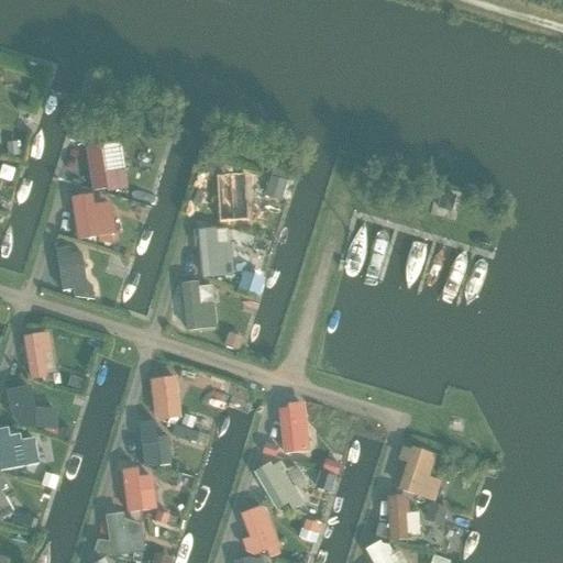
[(87,147),(94,191),(107,189),(108,192),(127,189),(123,168),(107,172),(102,145),(87,147)]
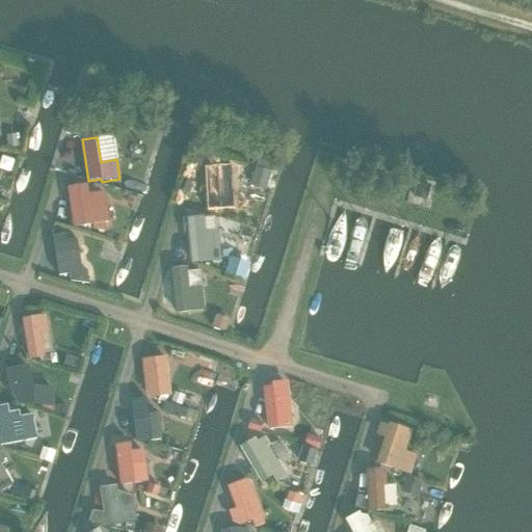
[(232,164),(205,165),(207,211),(221,210),(221,209),(234,208),(233,192),(221,193),(220,174),(232,173),(232,164)]
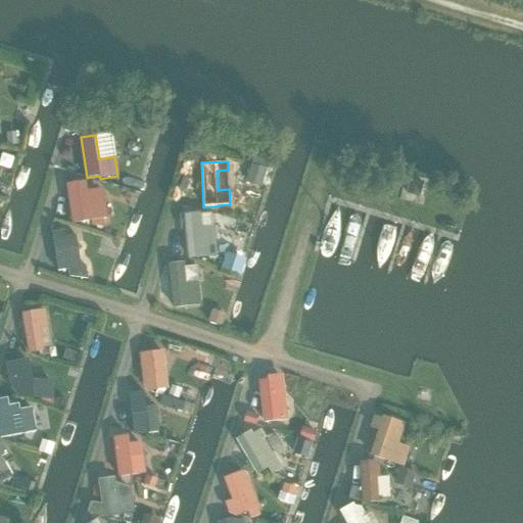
[(66,184),(72,223),(108,218),(103,188),(88,190),(86,181),(66,184)]
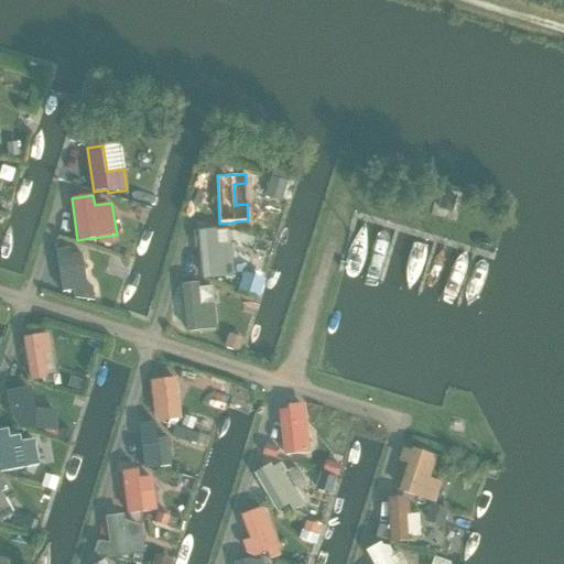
[(234,275),(230,243),(217,245),(216,228),(193,230),(194,247),(199,247),(203,279),(234,275)]
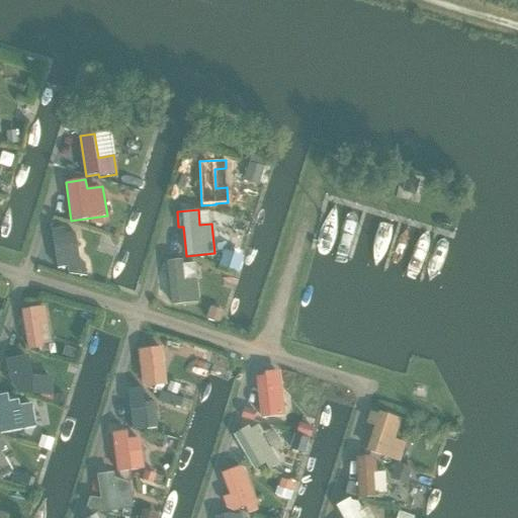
[(51,229),(57,269),(69,267),(70,275),(80,274),(83,276),(87,276),(85,263),(80,264),(75,233),(66,234),(65,227),(51,229)]
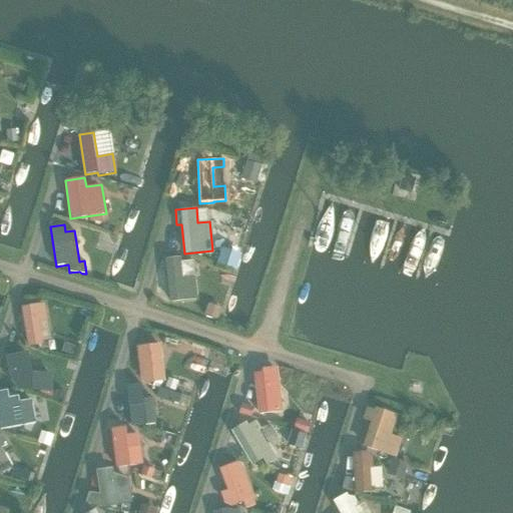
[(182,278),(180,258),(165,260),(170,303),(197,299),(194,277),(182,278)]
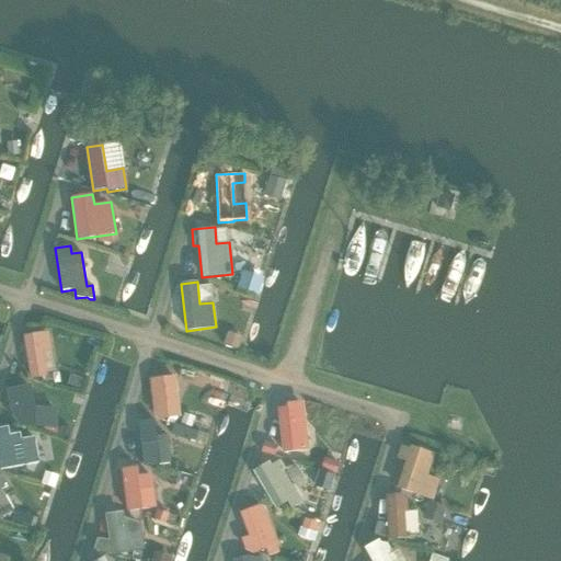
[(23,335),(31,379),(47,376),(43,353),(52,352),(48,331),(23,335)]
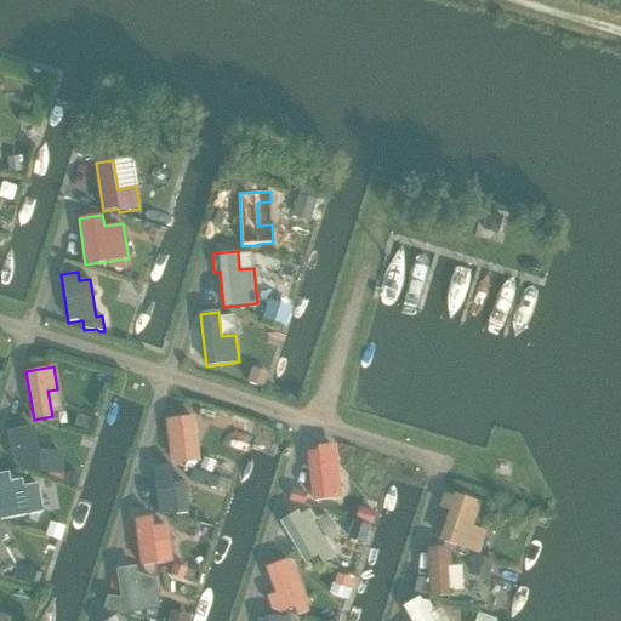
[(170,459),(175,465),(200,461),(194,415),(165,419),(170,459)]
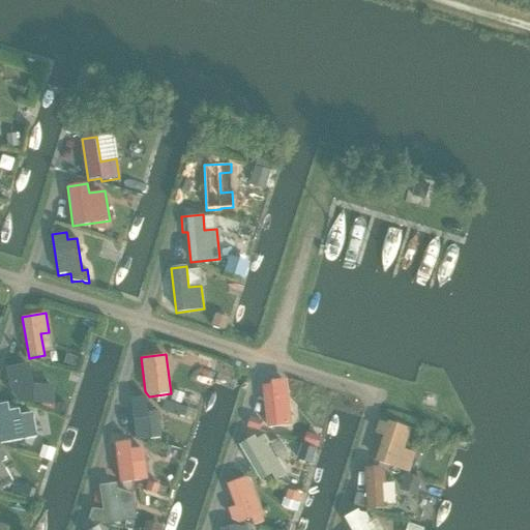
[(32,404),(54,405),(54,385),(33,384),(29,364),(6,367),(10,392),(19,402),(32,404)]
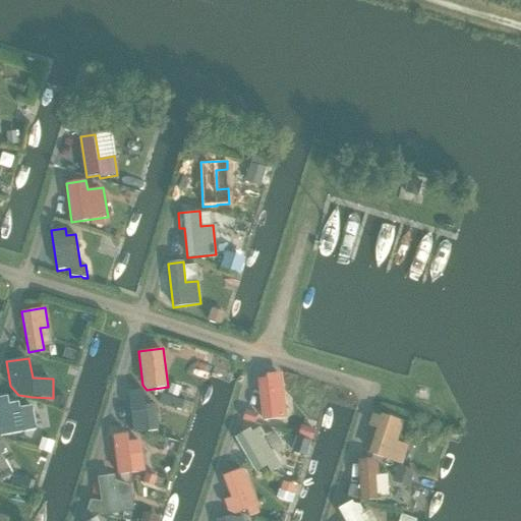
[(257,380),(263,420),(287,418),(282,373),(266,374),(267,379),(257,380)]
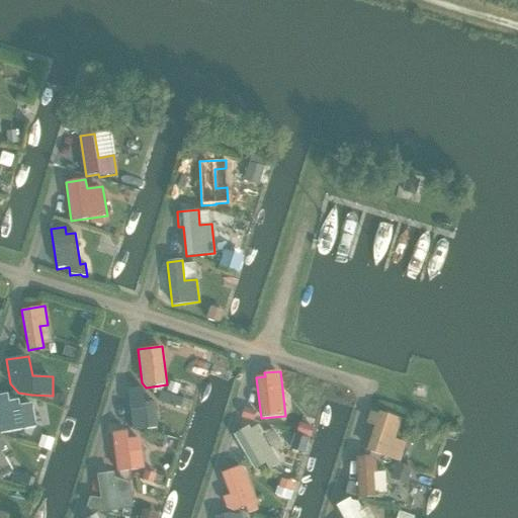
[(127,390),(133,430),(157,427),(154,401),(144,403),(142,387),(127,390)]
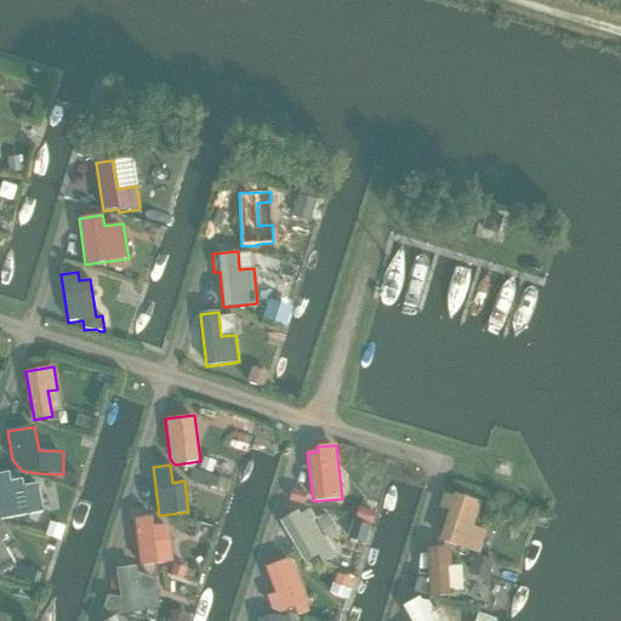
[(0,513),(1,520),(29,514),(22,479),(11,482),(9,472),(0,472),(0,513)]
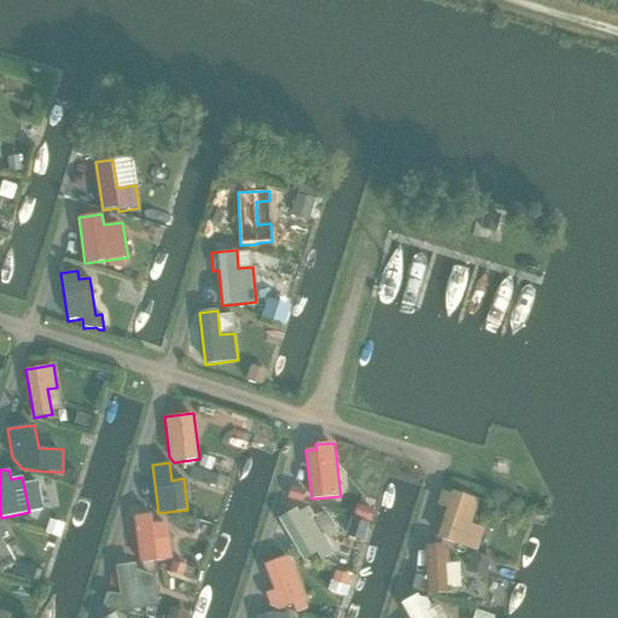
[(447,507),(437,537),(476,551),(484,528),(471,524),(478,500),(453,491),(452,494),(441,490),(437,505),(447,507)]
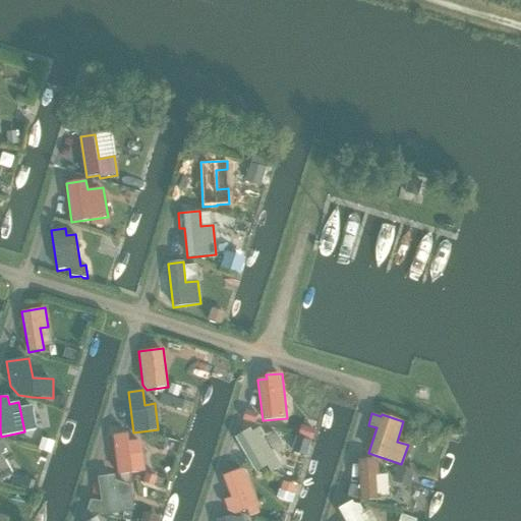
[(249,428),(235,438),(255,473),(267,466),(271,473),(282,466),(259,427),(251,431),(249,428)]
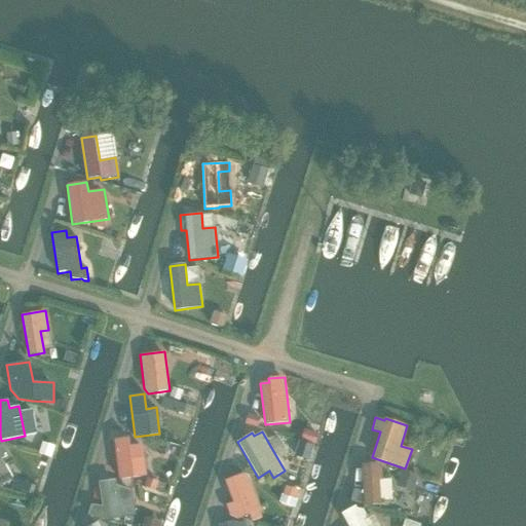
[(128,438),(113,441),(119,480),(147,476),(142,445),(130,446),(128,438)]
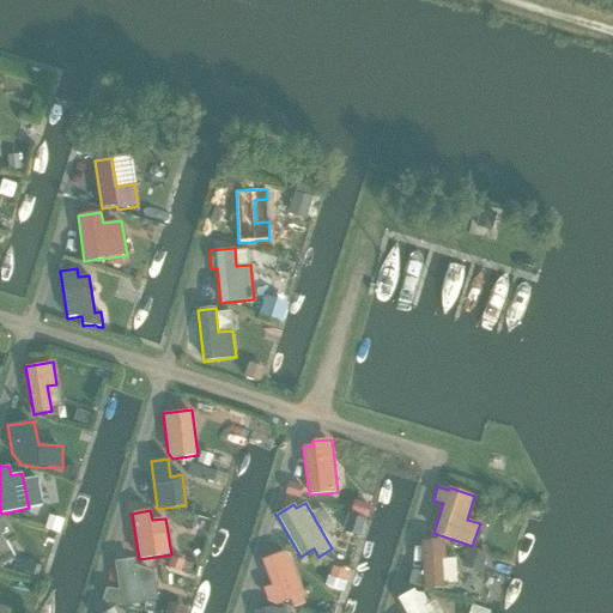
[(0,566),(14,558),(1,535),(10,529),(4,521),(0,519),(0,566)]
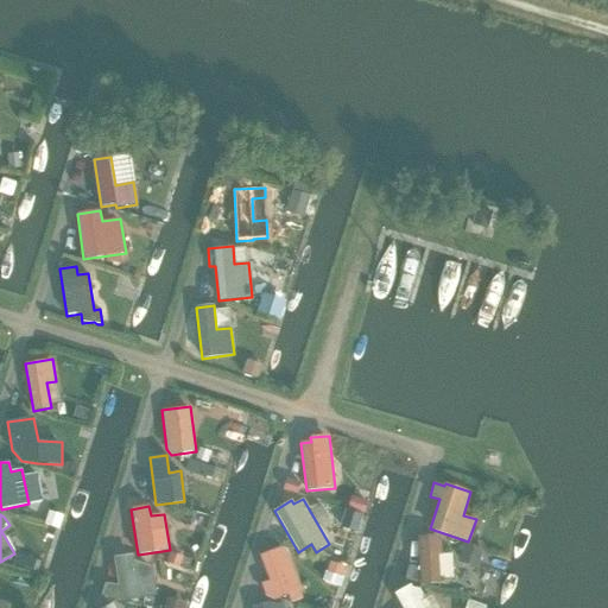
[(441,536),(417,537),(418,567),(407,565),(404,578),(419,582),(420,584),(443,584),(441,555),(441,536)]
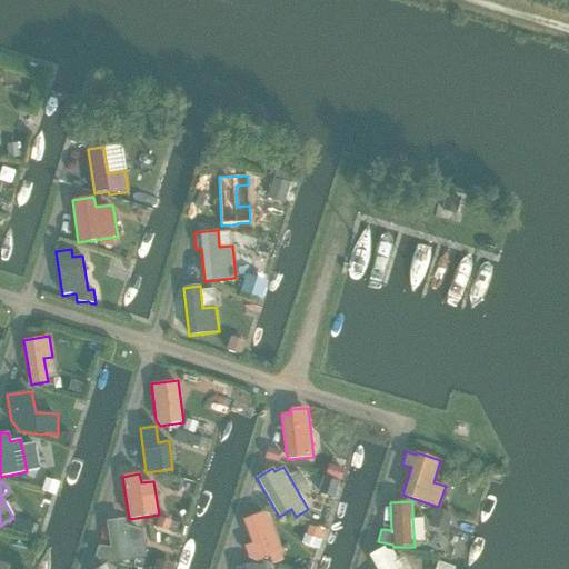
[(251,545),(245,547),(248,558),(257,561),(270,557),(272,562),(282,559),(280,553),(282,552),(268,515),(263,512),(242,520),(251,545)]
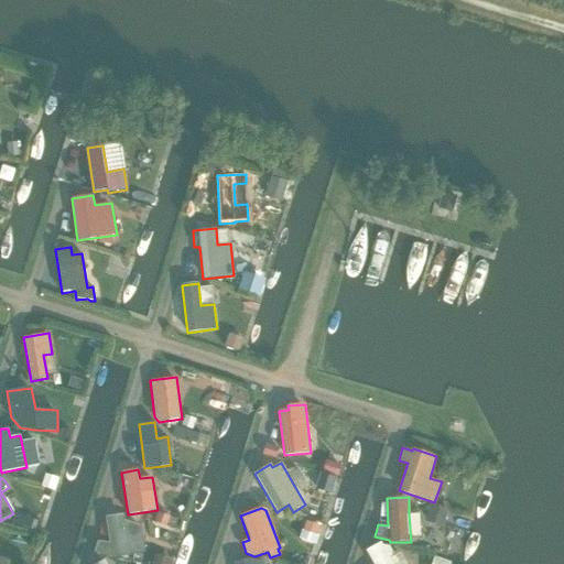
[(97,541),(94,553),(114,557),(145,552),(141,525),(125,520),(123,513),(105,517),(109,543),(97,541)]
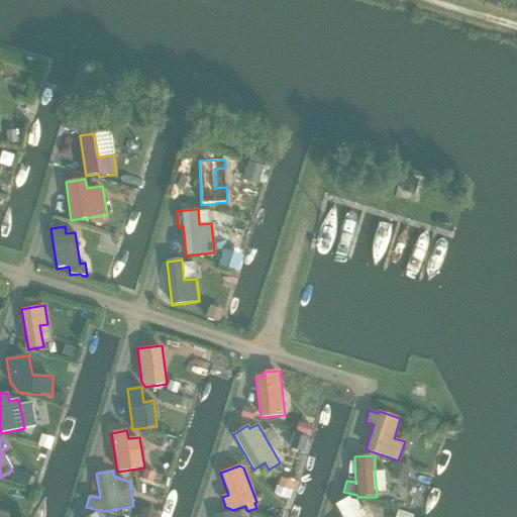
[(349,497),(335,505),(341,516),(359,516),(357,511),(367,506),(359,506),(356,501),(349,500),(349,497)]
